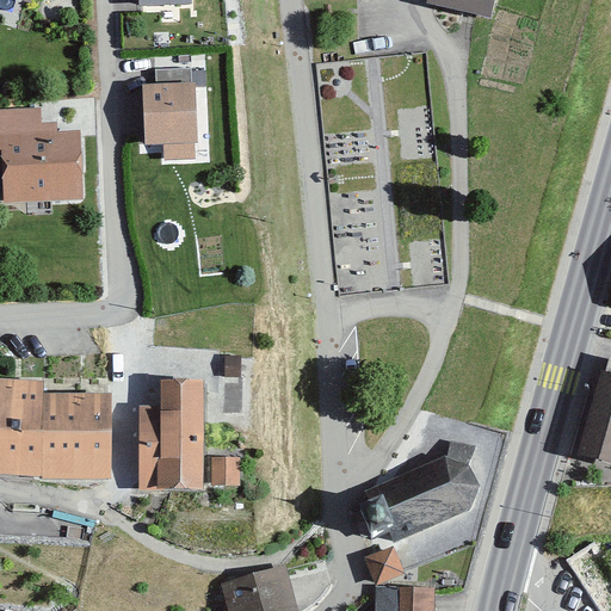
[(491,20),(495,0),(433,0),(432,5),(491,20)]
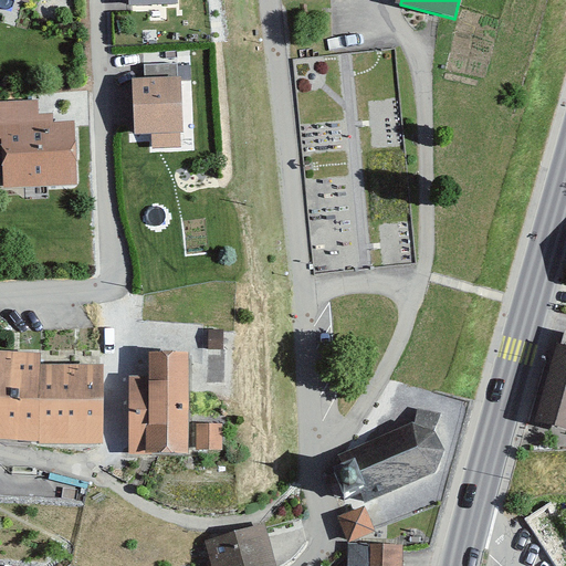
[(168,149),(165,65),(134,66),(135,83),(119,84),(121,137),(142,136),(143,149),(168,149)]
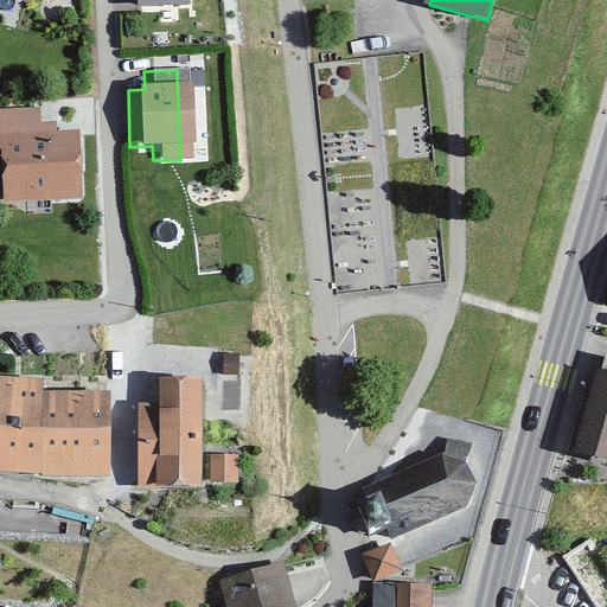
[(33,127),(32,109),(0,110),(0,203),(70,199),(68,134),(46,135),(46,126),(33,127)]
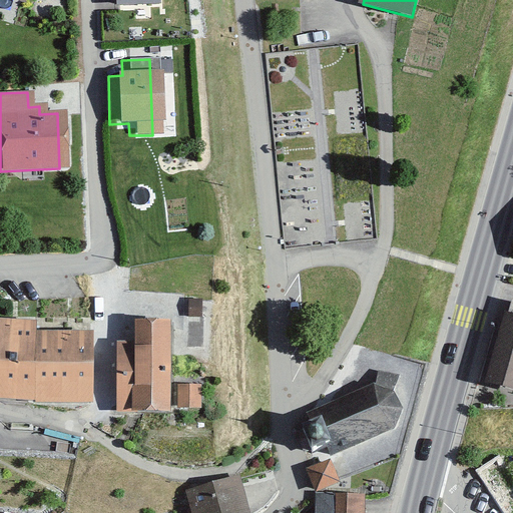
[(512,300),(510,312),(504,311),(484,382),(512,390),(512,300)]
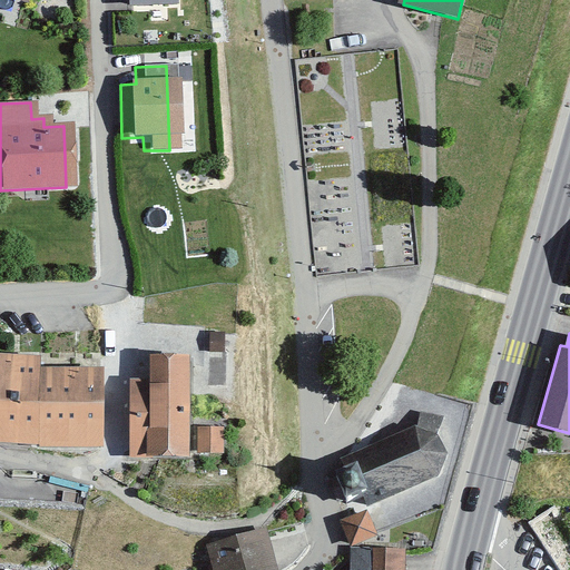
[(0,439),(100,444),(104,371),(41,367),(42,356),(0,353),(0,439)]
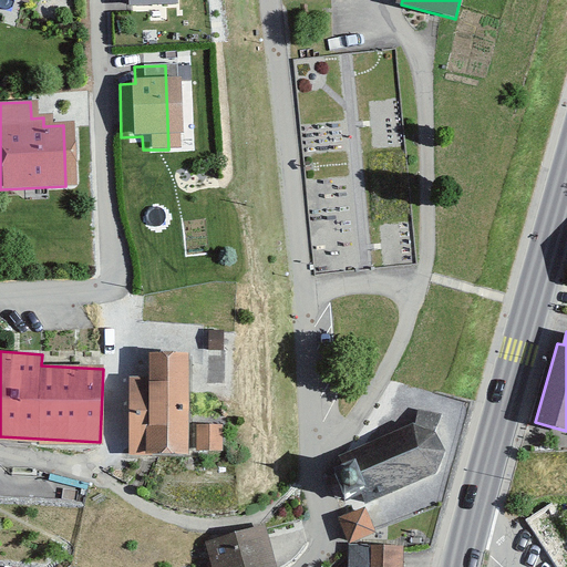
[(187,455),(192,353),(153,351),(153,375),(134,374),(131,453),(187,455)]
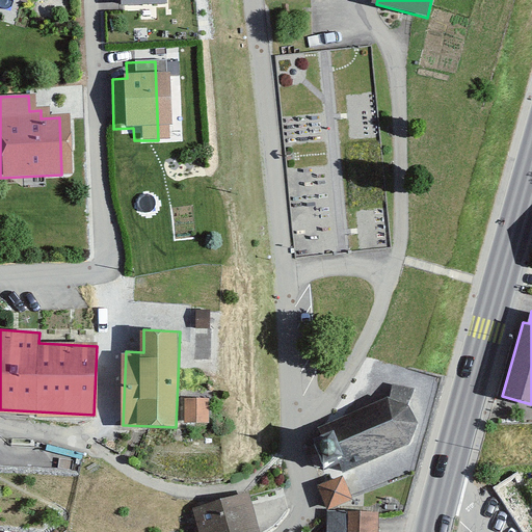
[(389,398),(318,428),(321,436),(335,430),(344,454),(337,457),(343,474),(409,447),(416,426),(408,408),(414,391),(393,384),(389,398)]
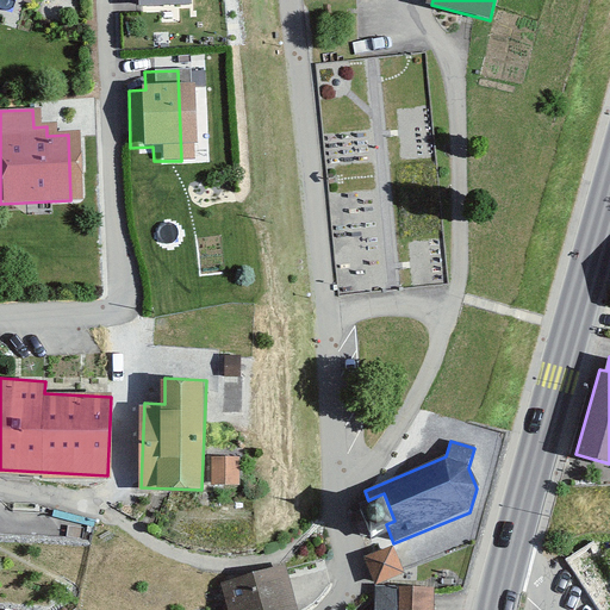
[(238,459),(213,459),(215,486),(238,486),(238,459)]
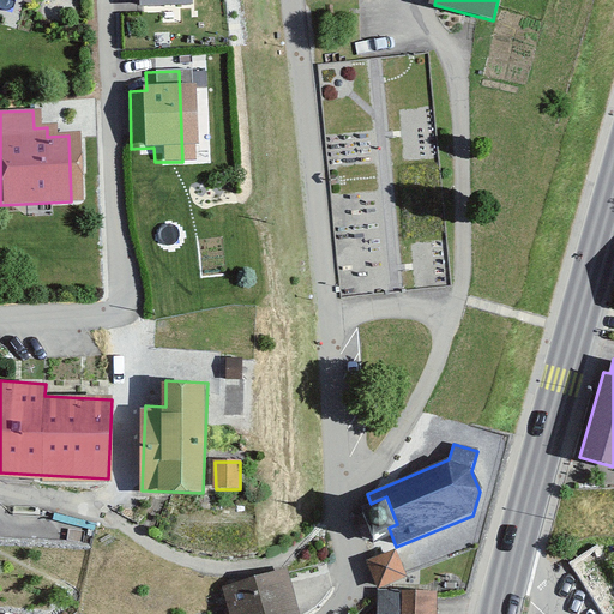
[(389,528),(397,524),(386,497),(371,504),(361,507),(372,535),(389,528)]
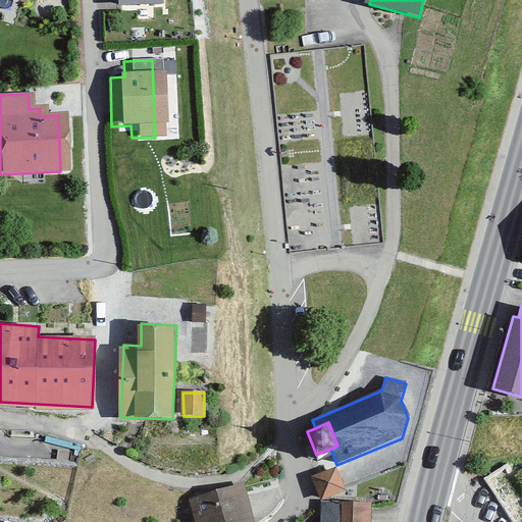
[(521,521),(521,483),(508,459),(476,477),(502,521),(521,521)]
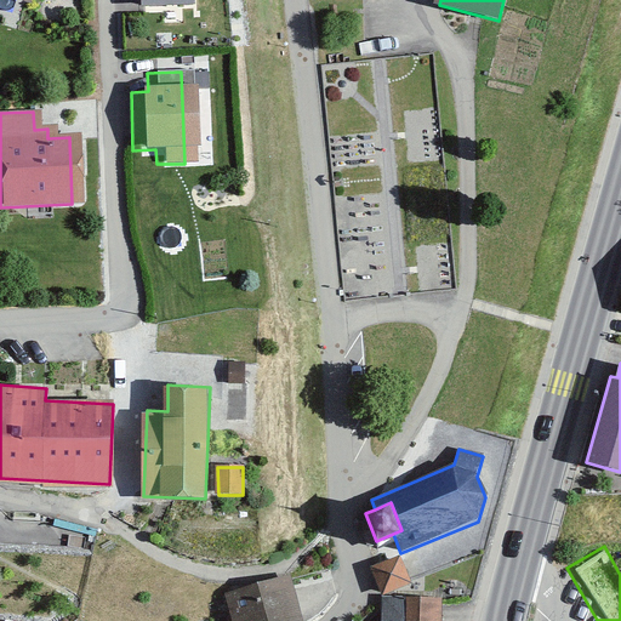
[(371,565),(382,593),(411,582),(400,554),(371,565)]
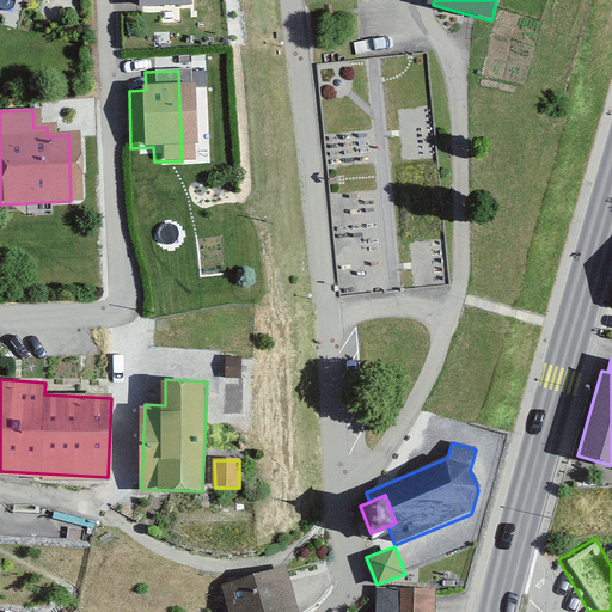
[(298,611),(289,571),(228,583),(233,611),(298,611)]
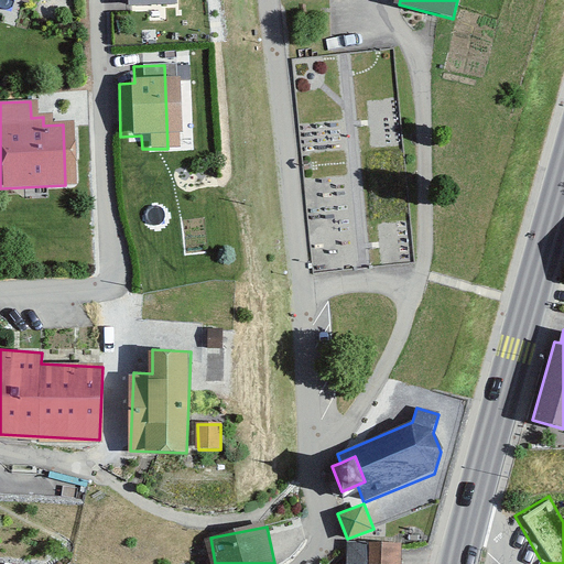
[(402,563),(402,543),(349,543),(348,563),(402,563)]
